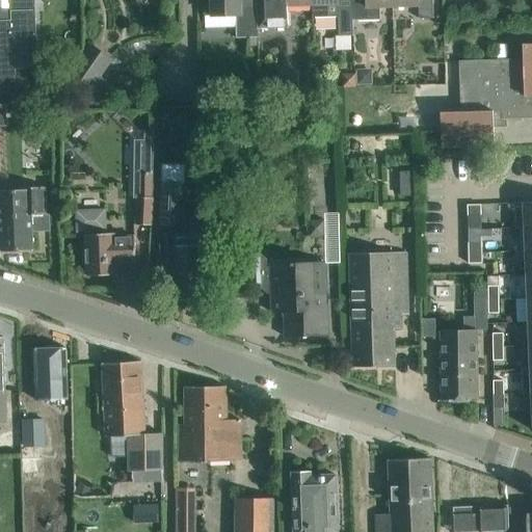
[(259,29),(257,6),(241,7),(241,0),(211,0),(212,17),(236,16),(237,38),(259,37),(259,29)]
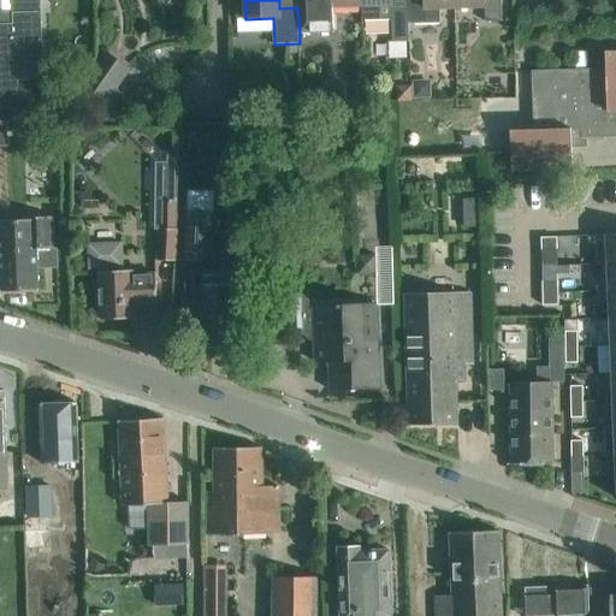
[(296,0),(297,7),(300,34),(335,33),(333,7),(362,6),(361,0),(296,0)]
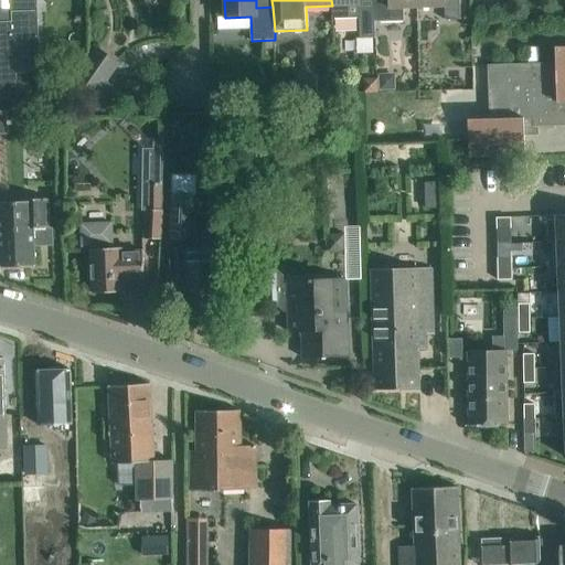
[(375,22),(374,0),(331,0),(332,6),(360,4),(360,9),(361,38),(375,38),(375,22)]
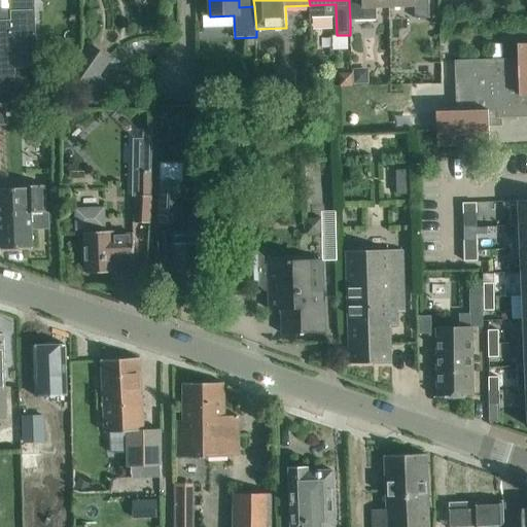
[(389,7),(389,0),(349,0),(350,21),(377,20),(377,7),(389,7)]
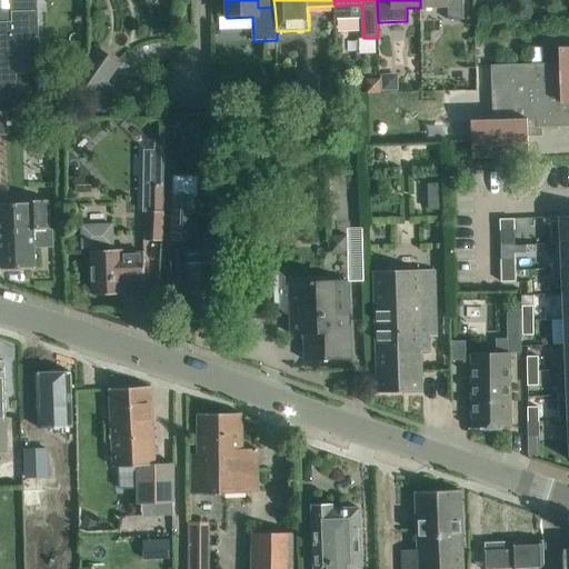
[(420,0),(420,8),(448,7),(448,20),(463,20),(462,0),(420,0)]
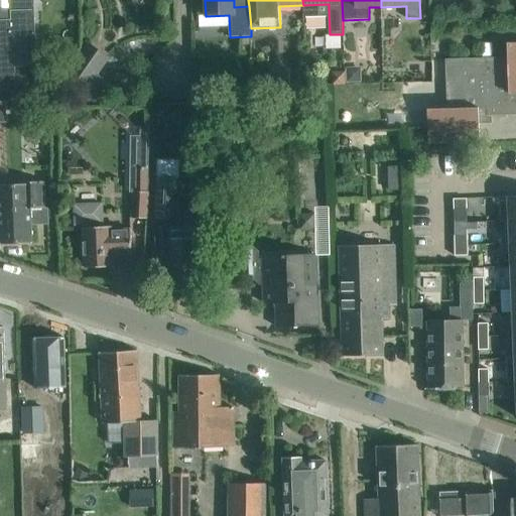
[(0,121),(9,122),(8,102),(37,101),(36,81),(34,10),(0,11),(0,121)]
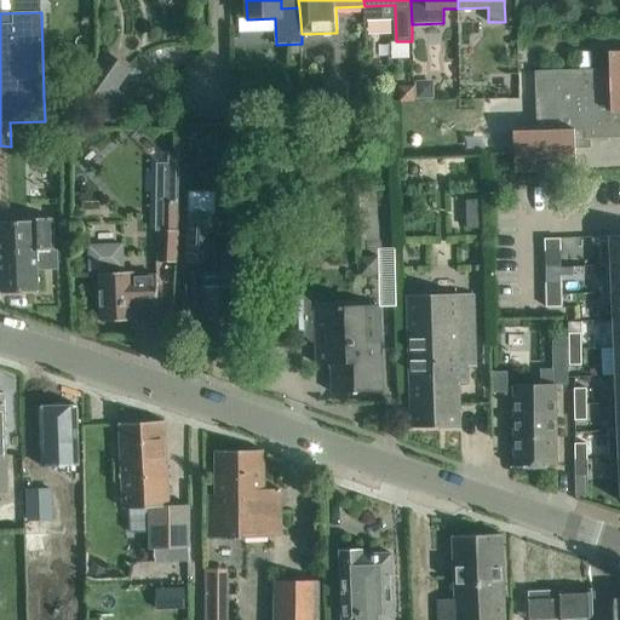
[(577,171),(575,159),(575,144),(586,144),(586,139),(619,138),(619,51),(609,52),(610,69),(535,72),(537,131),(514,131),(515,173),(577,171)]
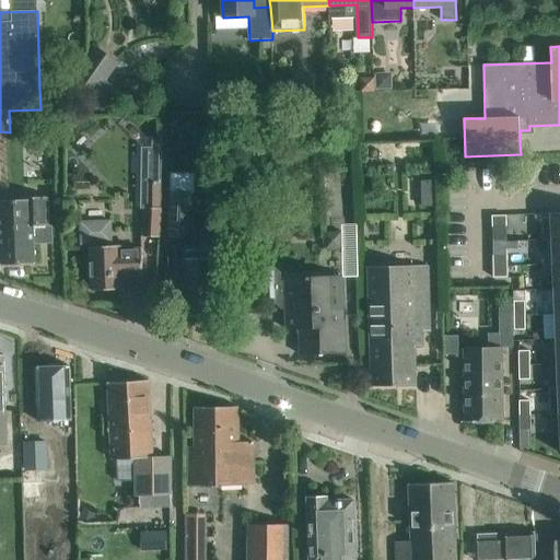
[(67,89),(104,114),(118,90),(108,82),(118,66),(95,51),(67,89)]
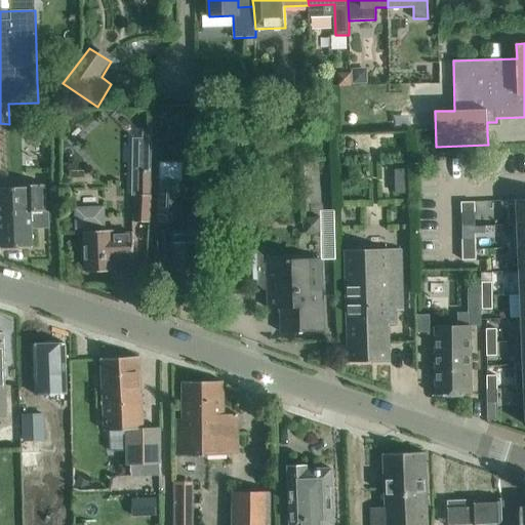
[(353,69),(354,83),(368,83),(367,69),(353,69)]
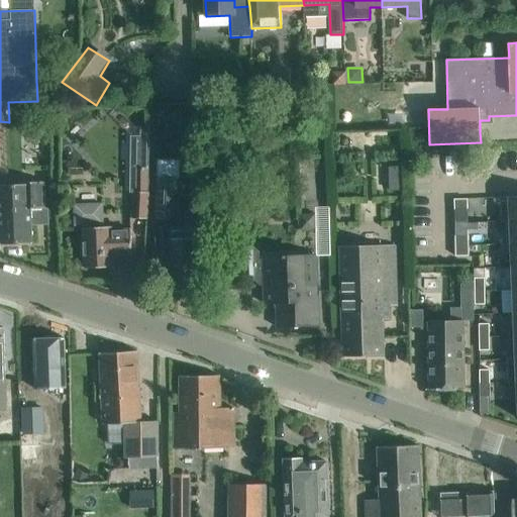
[(333,73),(334,84),(346,84),(345,72),(333,73)]
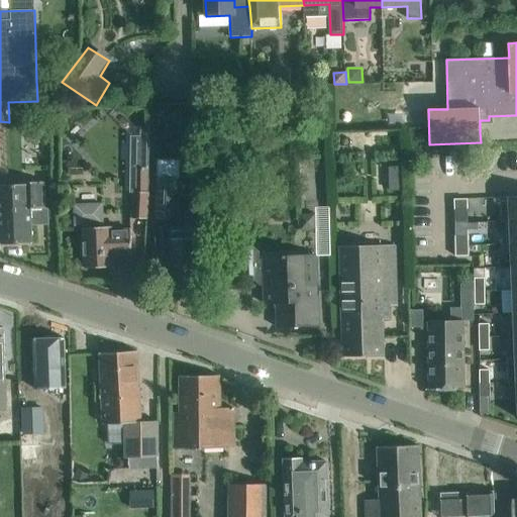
[(291,74),(271,75),(271,87),(291,86),(291,74)]
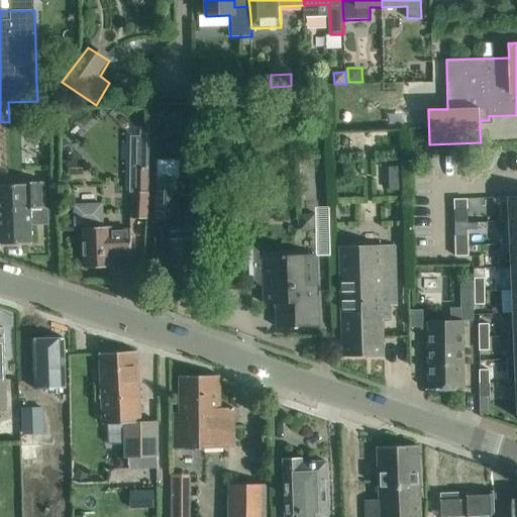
[(140,135),(130,135),(130,167),(148,167),(148,124),(140,124),(140,135)]
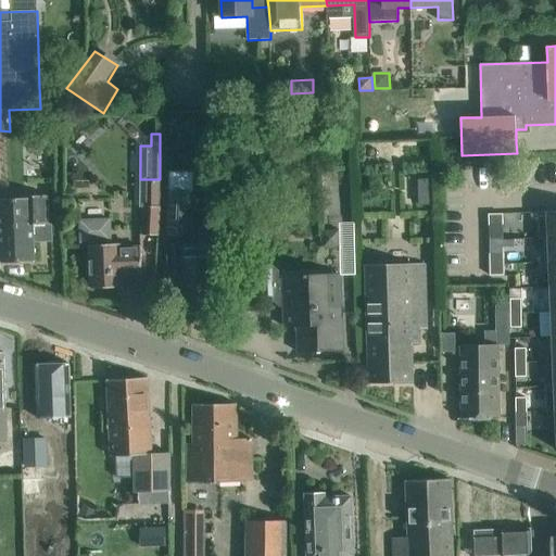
[(167,236),(189,237),(191,175),(169,174),(167,236)]
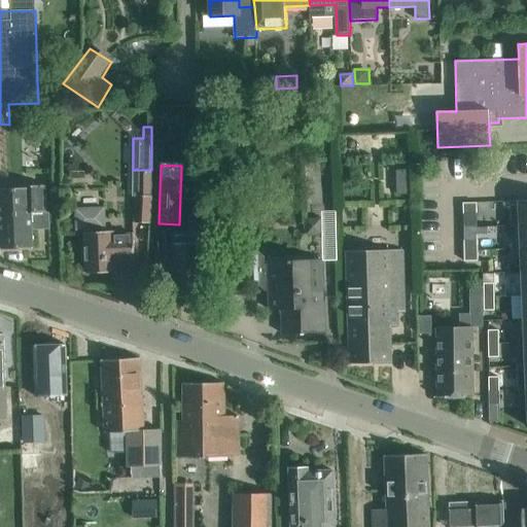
[(21,188),(0,188),(0,241),(0,249),(32,249),(31,214),(45,213),(44,185),(21,186),(21,188)]
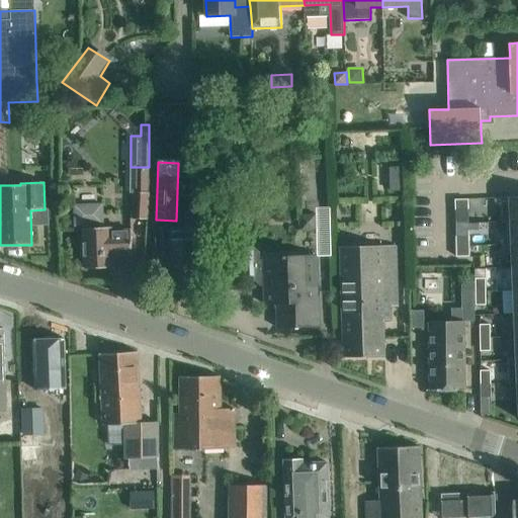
[(149,193),(135,192),(133,220),(147,220),(149,193)]
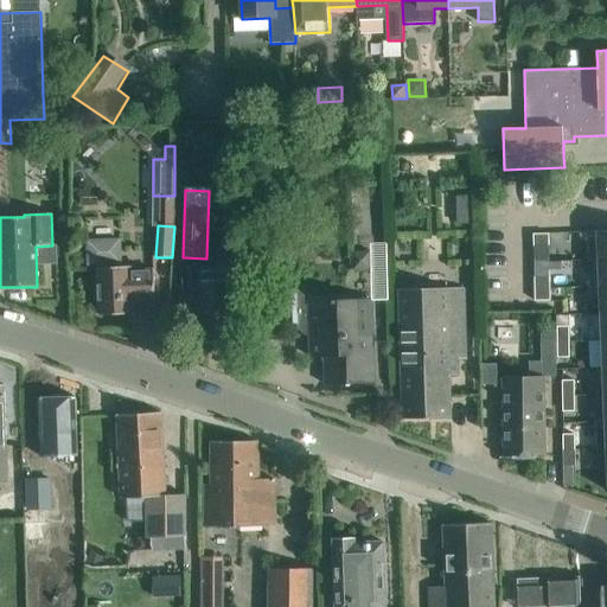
[(549,234),(534,235),(534,247),(549,246),(549,234)]
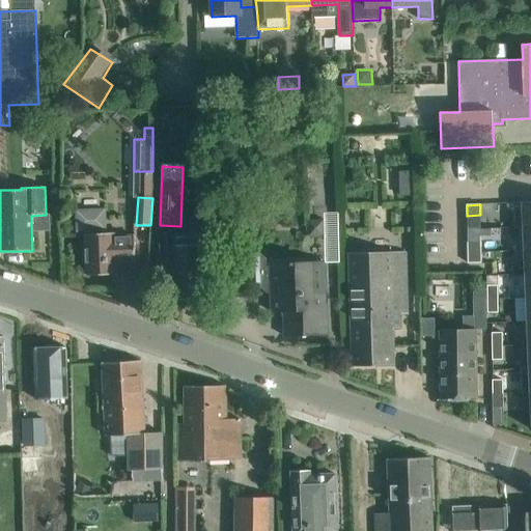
[(330,212),(328,247),(341,247),(343,212),(330,212)]
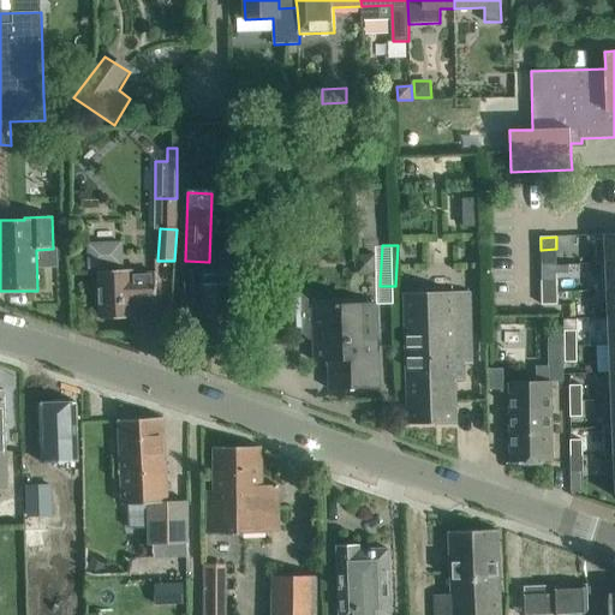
[(99,266),(100,296),(101,320),(135,318),(135,305),(157,305),(156,274),(132,275),(132,270),(119,270),(118,266),(121,264),(120,246),(93,246),(93,266),(99,266)]
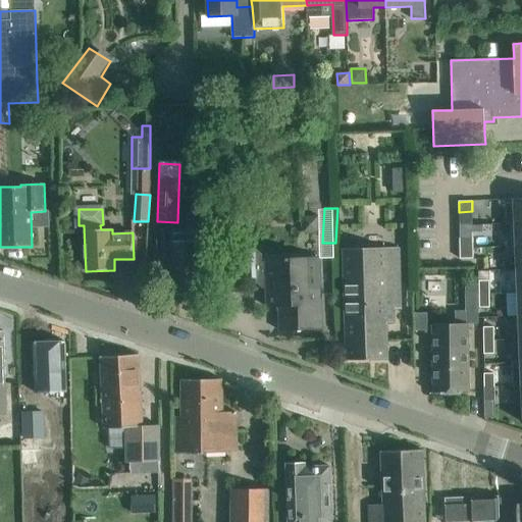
[(319,216),(303,217),(303,233),(319,232),(319,216)]
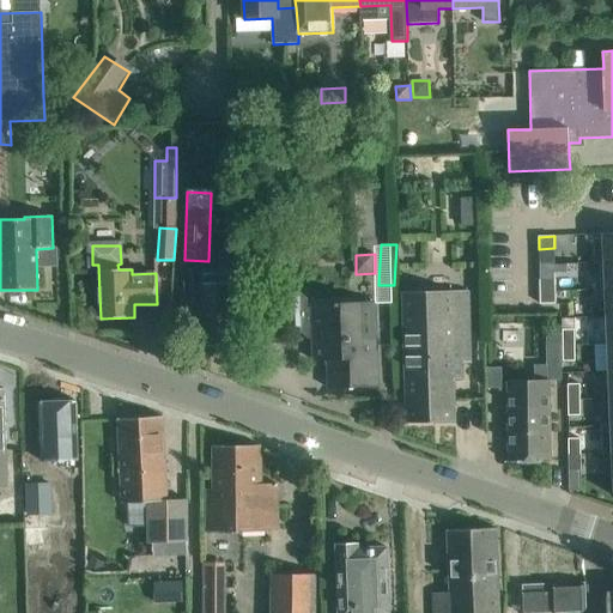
[(195,323),(205,323),(205,347),(235,346),(232,269),(202,271),(204,301),(194,301),(195,323)]
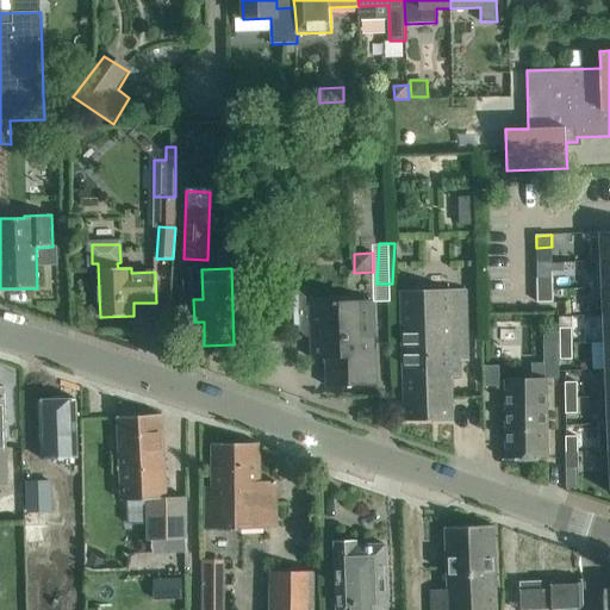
[(553,278),(537,279),(537,291),(553,290),(553,278)]
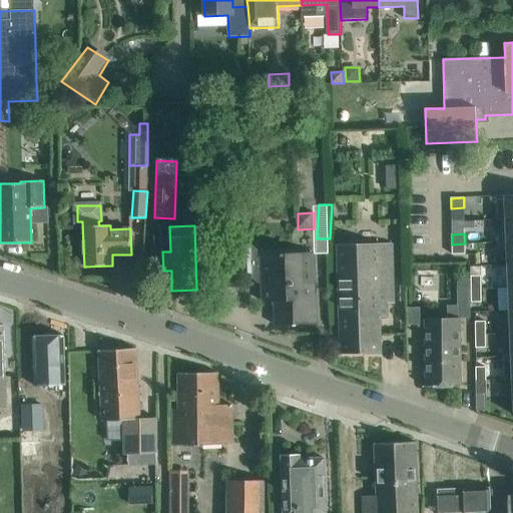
[(242,243),(236,249),(237,269),(243,274),(251,274),(251,278),(257,283),(262,283),(263,302),(275,302),(275,326),(317,324),(316,304),(316,285),(315,253),(303,253),(261,254),(261,259),(257,259),(255,248),(249,243),(242,243)]
